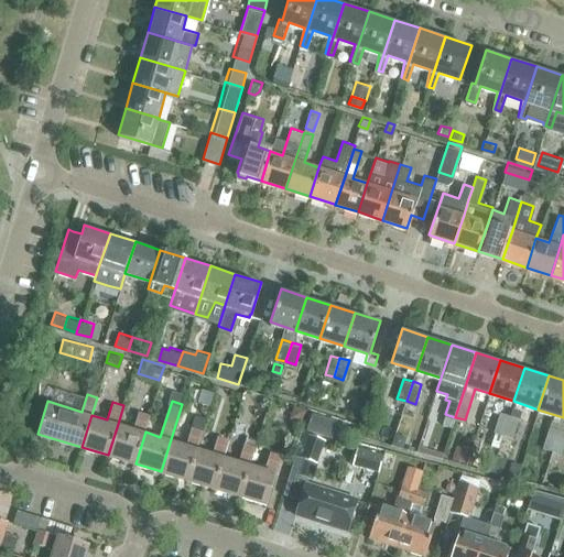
[(294,417),(301,418),(305,406),(293,403),(291,408),(294,417)]
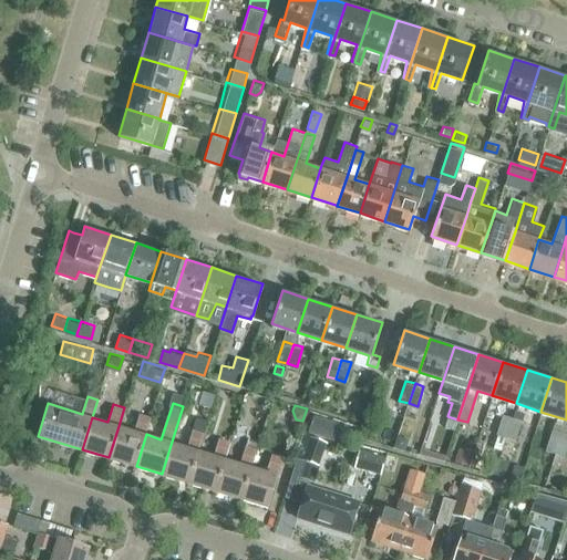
[(119,426),(109,457),(136,466),(146,434),(152,416),(140,412),(134,431),(119,426)]
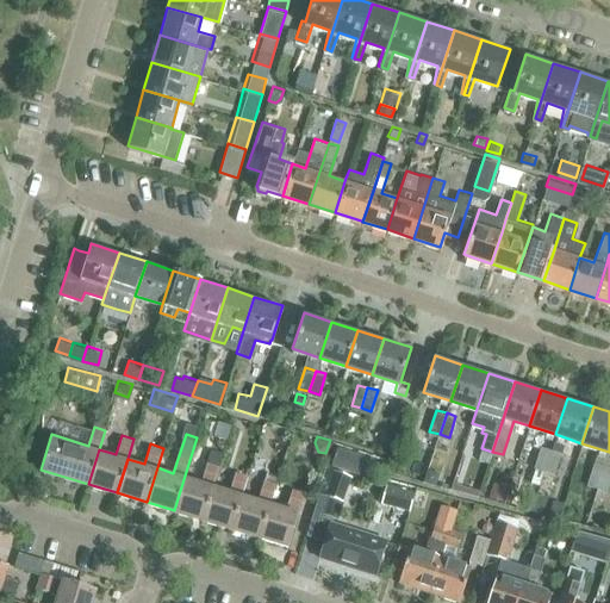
[(545,470),(552,447),(541,443),(535,466),(543,470),(545,470)]
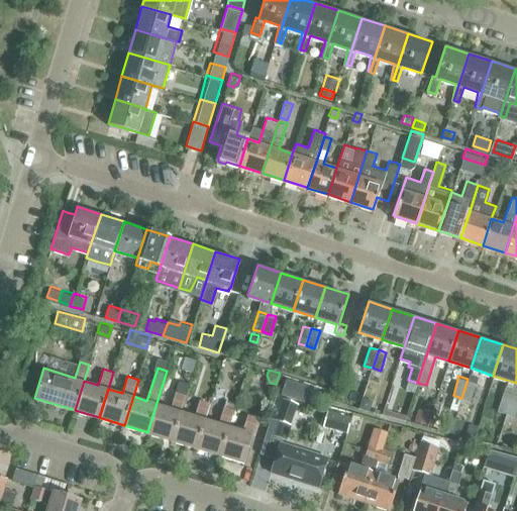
[(283,392),(305,399),(309,385),(287,379),(283,392)]
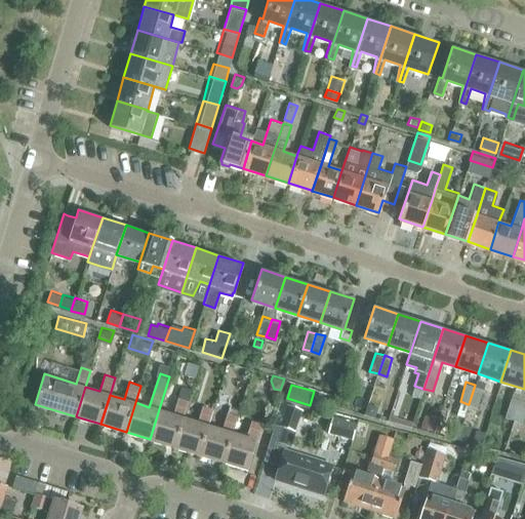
[(484,387),(475,385),(469,404),(478,407),(484,387)]
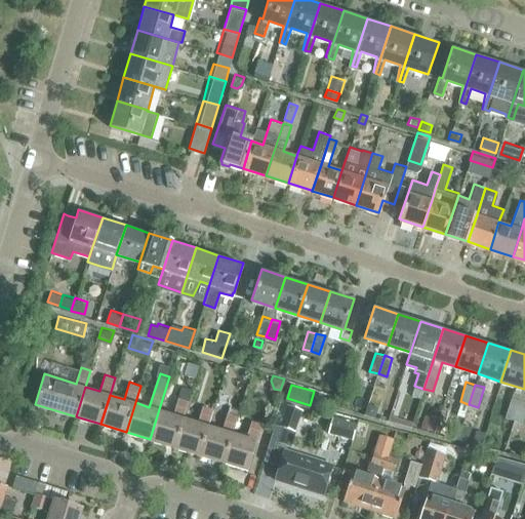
[(159,409),(150,439),(175,447),(185,417),(193,390),(183,387),(173,414),(159,409)]
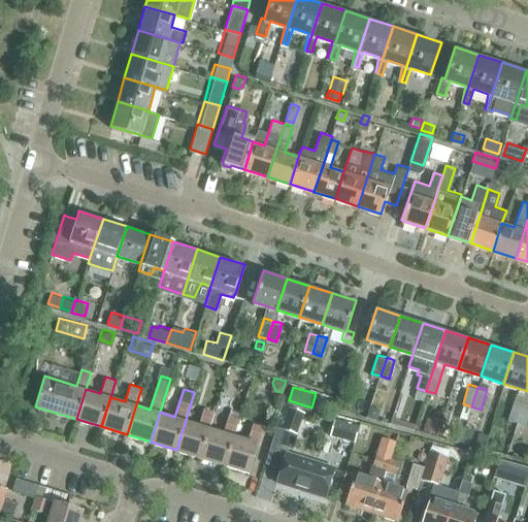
[(320,401),(328,404),(332,393),(324,390),(320,401)]
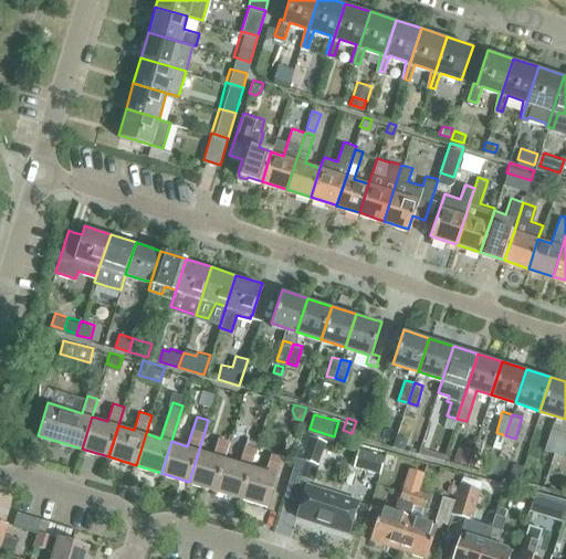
[(554,450),(561,431),(551,428),(546,447),(554,450)]
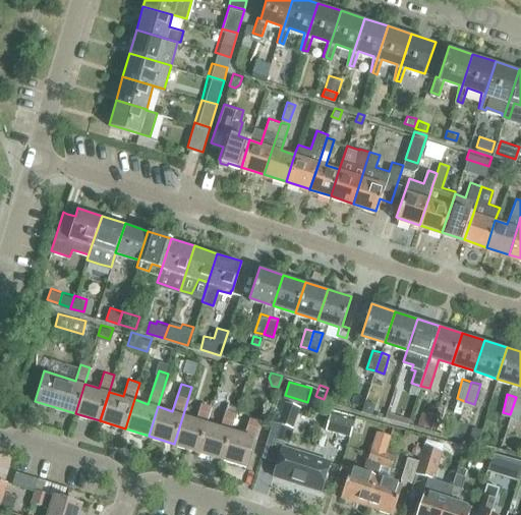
[(520,410),(520,398),(516,397),(510,414),(519,417),(520,410)]
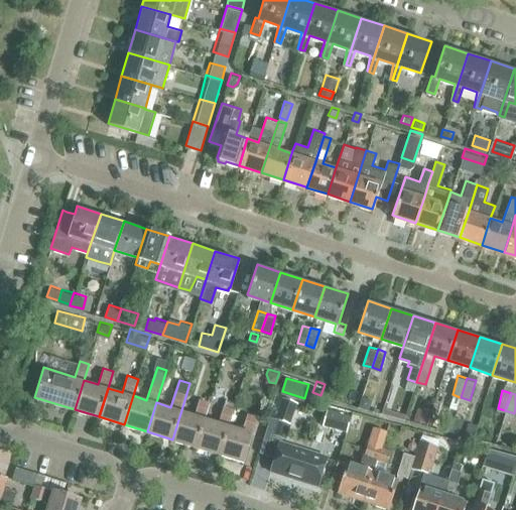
[(360,394),(357,404),(368,407),(370,401),(367,396),(360,394)]
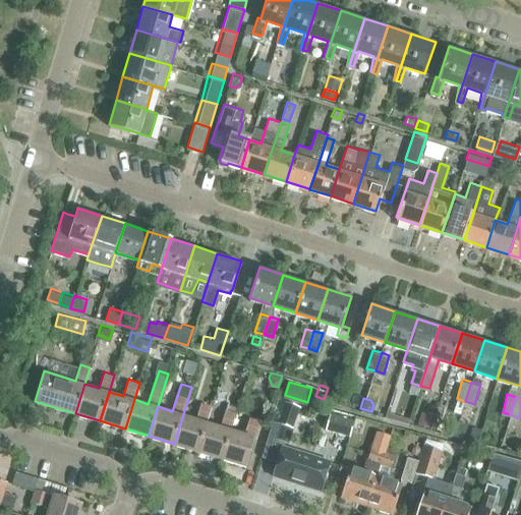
[(457,398),(453,410),(460,412),(464,401),(457,398)]
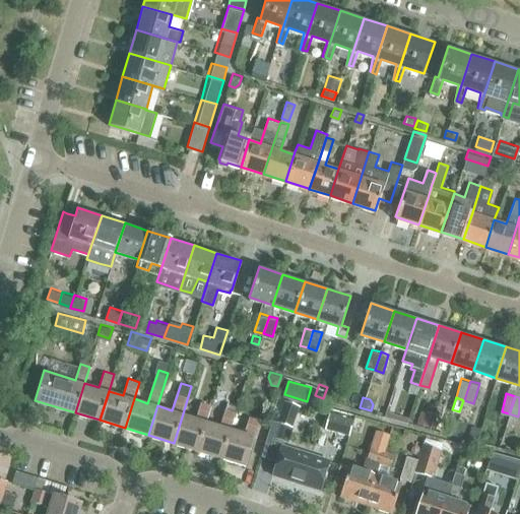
[(276,421),(290,425),(299,401),(283,398),(276,421)]
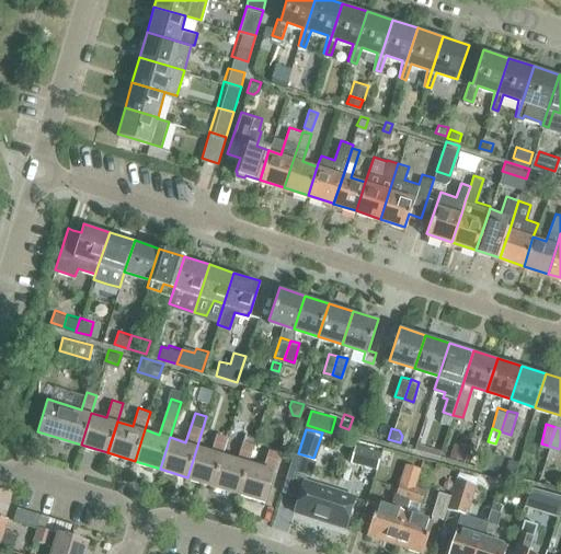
[(197,446),(187,477),(213,485),(222,453),(228,435),(217,431),(212,450),(197,446)]
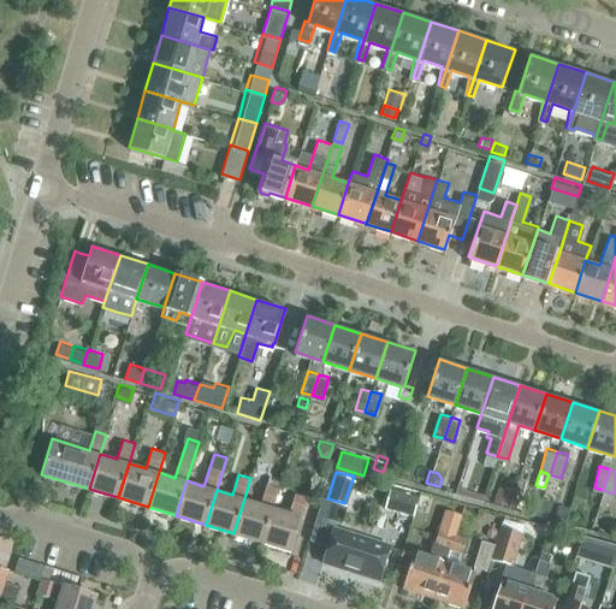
[(244,498),(234,533),(262,542),(273,507),(279,488),(267,484),(261,504),(244,498)]
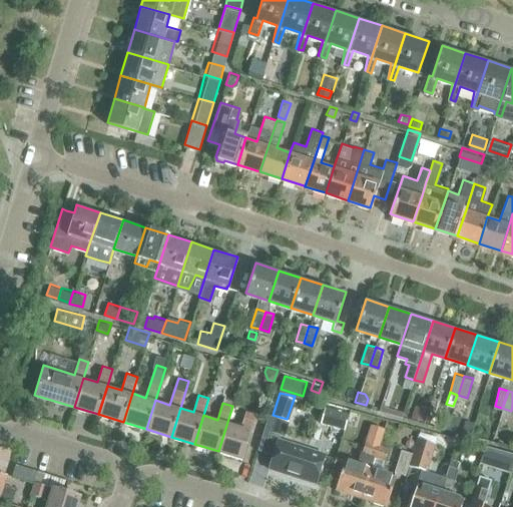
[(414,404),(411,415),(423,419),(426,408),(414,404)]
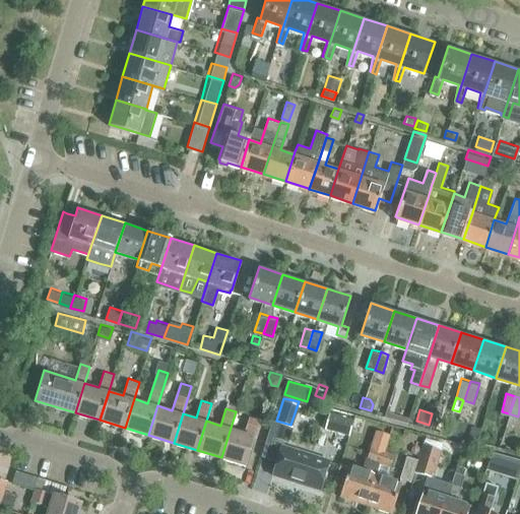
[(326,427),(349,434),(354,416),(331,410),(326,427)]
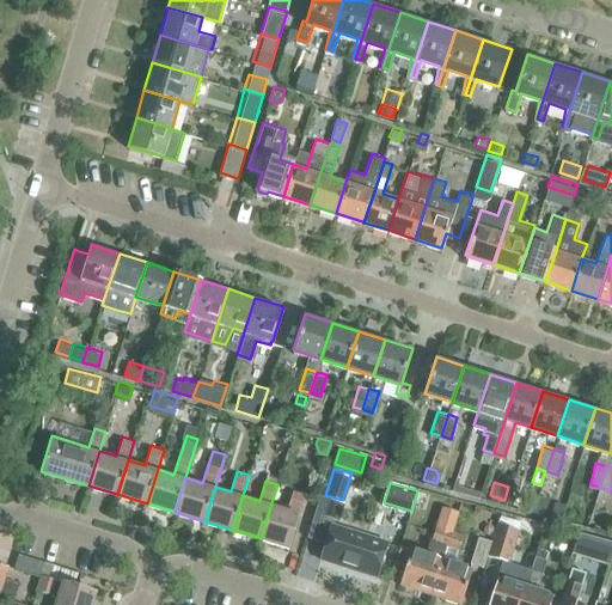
[(271,503),(261,538),(289,548),(306,493),(294,489),(288,509),(271,503)]
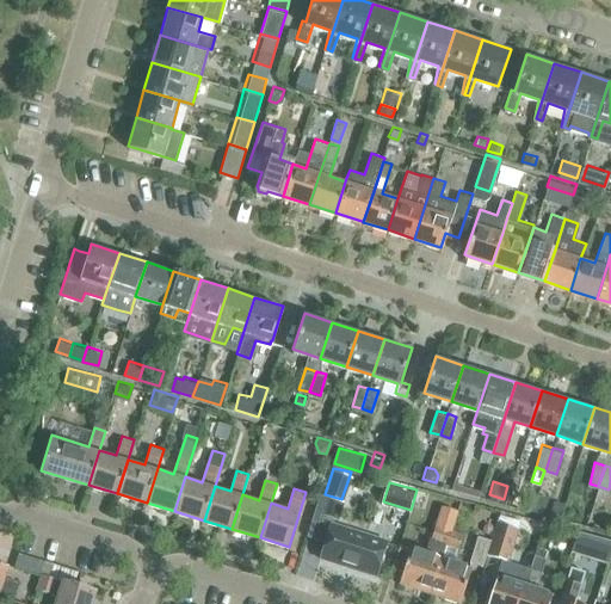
[(440,503),(431,536),(446,541),(451,527),(457,509),(440,503)]
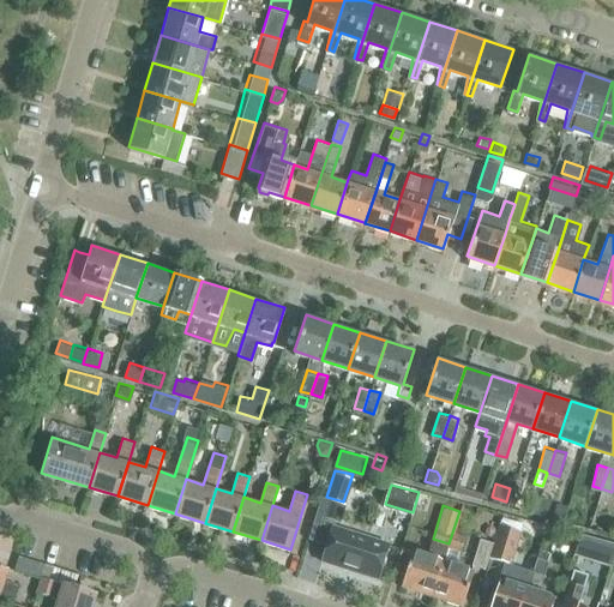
[(494,541),(489,554),(510,562),(521,530),(500,523),(494,541)]
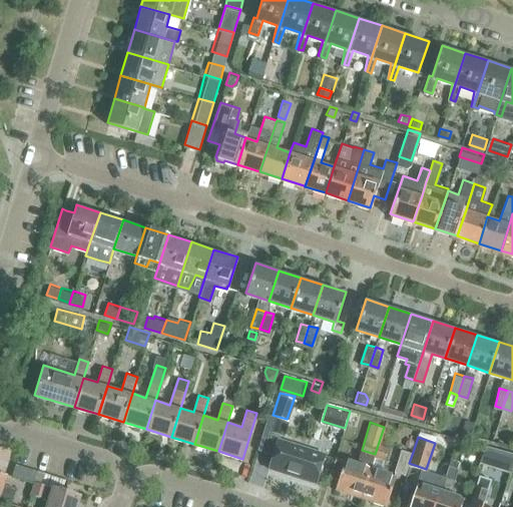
[(270,467),(315,481),(324,452),(278,438),(270,467)]
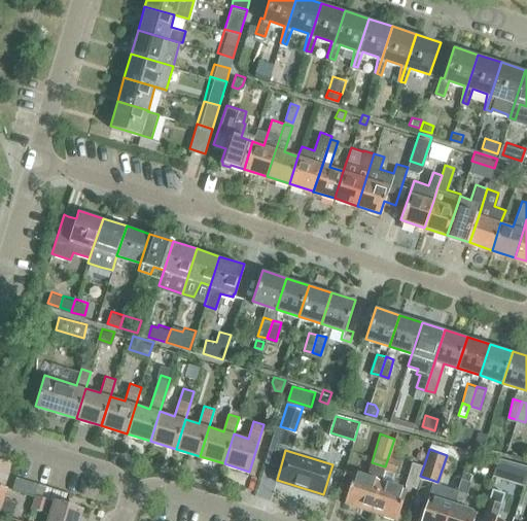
[(385,466),(371,509),(397,518),(407,489),(390,484),(399,457),(389,454),(385,466)]
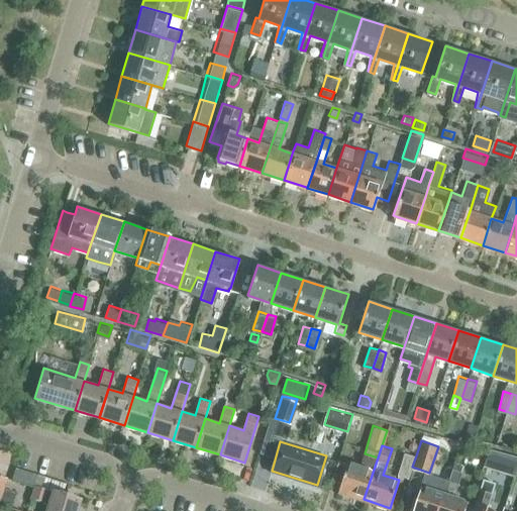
[(488,450),(484,464),(513,473),(516,460),(516,454),(489,447),(488,450)]
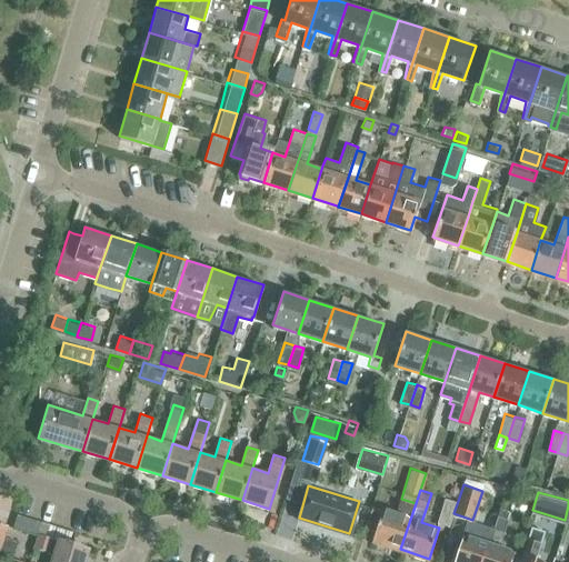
[(450,525),(453,513),(458,501),(446,497),(438,521),(450,525)]
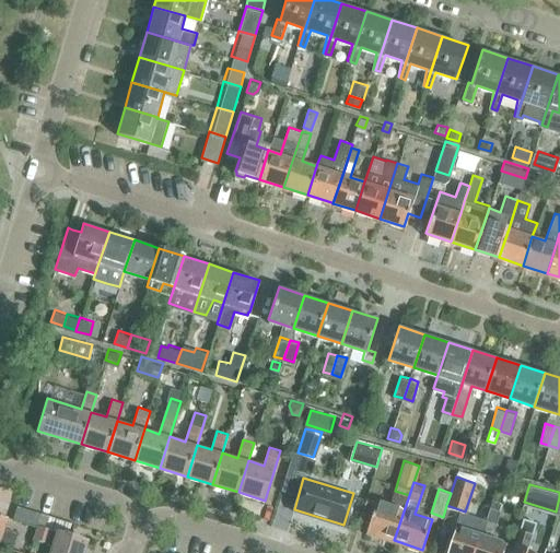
[(366,531),(394,540),(409,495),(395,491),(393,490),(387,505),(376,501),(366,531)]
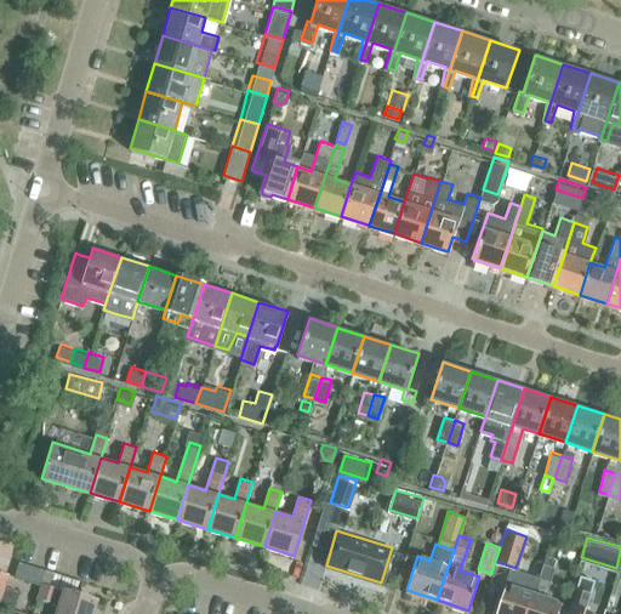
[(537,578),(530,600),(525,613),(557,613),(562,602),(545,597),(557,562),(545,558),(537,578)]
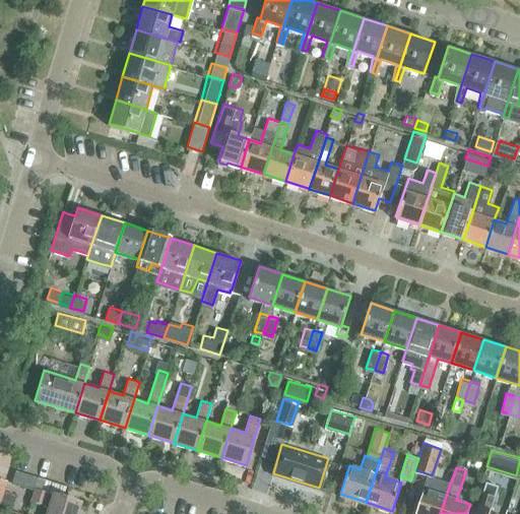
[(413,513),(440,513),(444,502),(450,484),(427,475),(413,513)]
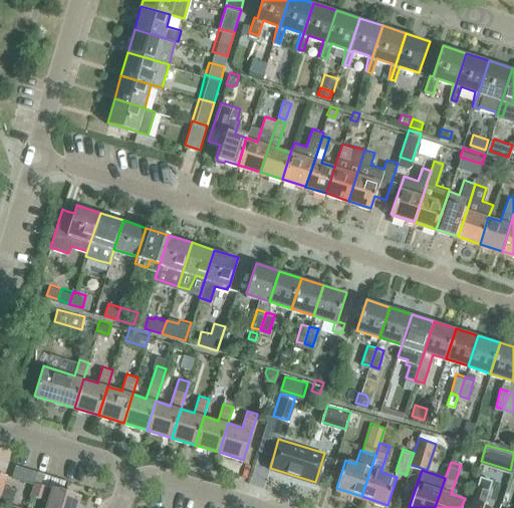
[(45,507),(76,507),(80,495),(61,489),(64,477),(44,471),(40,483),(35,481),(31,493),(48,498),(45,507)]
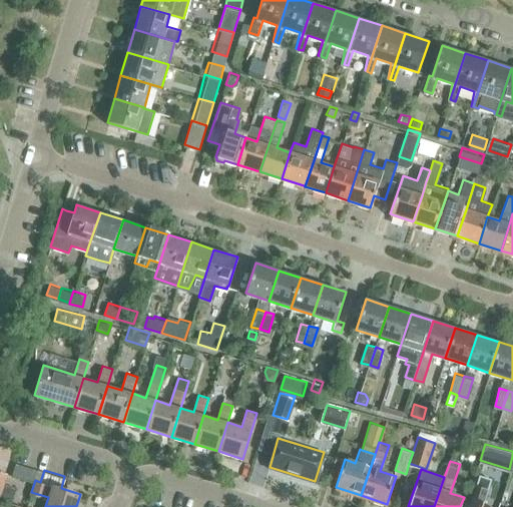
[(468,506),(492,506),(480,503),(488,477),(480,474),(468,506)]
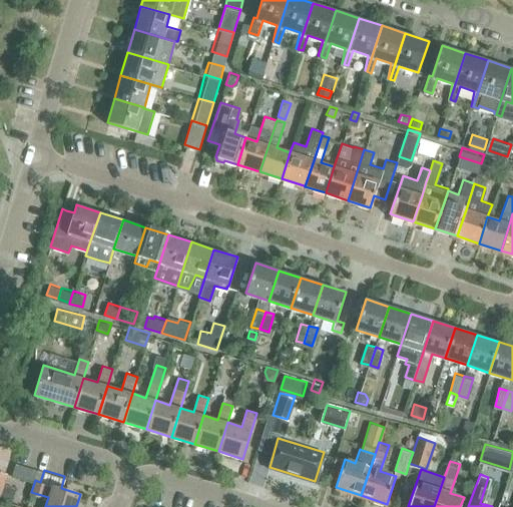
[(16,487),(5,484),(1,497),(12,500),(16,487)]
